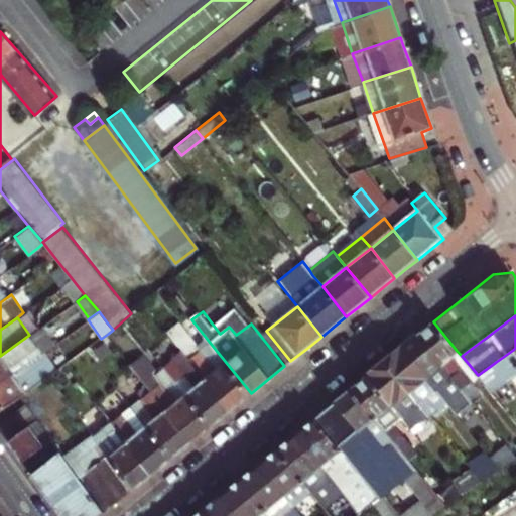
[(457,351),(433,321),(427,328),(418,335),(441,363),(447,358),(457,351)]
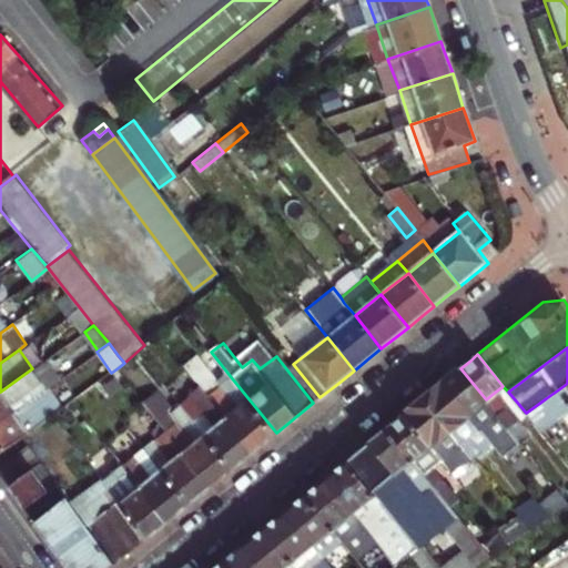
[(320,397),(293,364),(292,362),(288,364),(317,399),(320,397)]
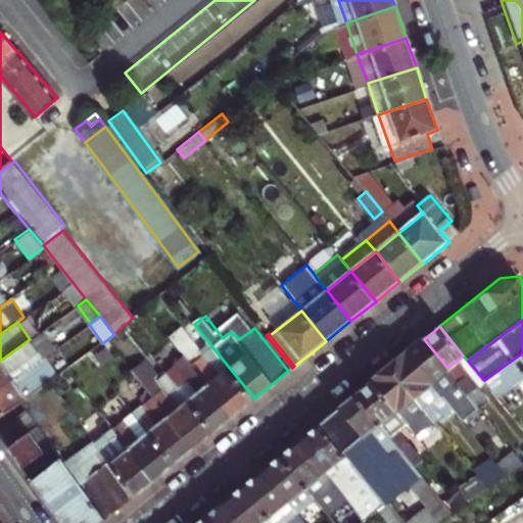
[(30,339),(0,361),(0,388),(12,379),(8,372),(38,350),(30,339)]
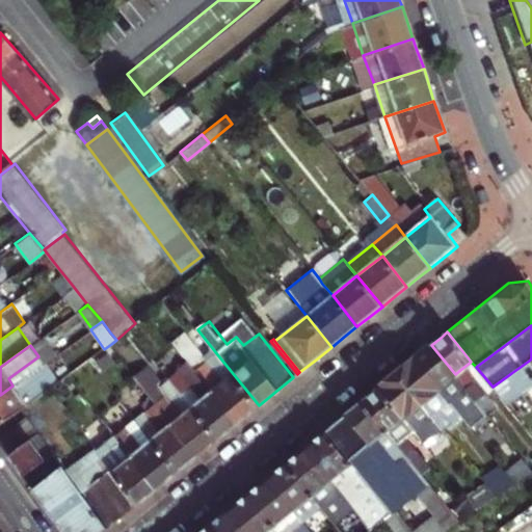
[(455,374),(431,345),(423,352),(414,360),(461,416),(472,429),(489,415),(476,399),(466,387),(455,374)]
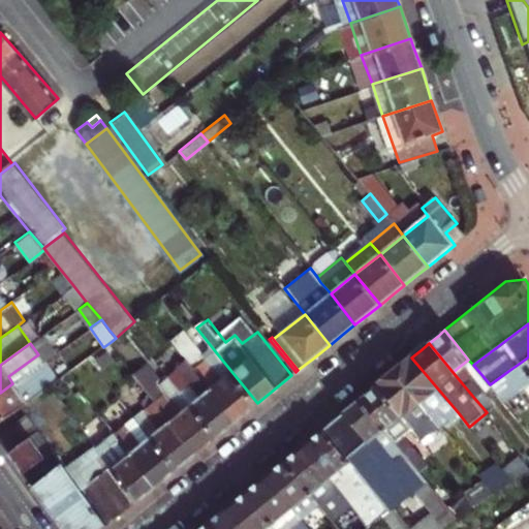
[(216,352),(196,368),(212,387),(215,385),(228,402),(224,405),(236,419),(247,410),(257,403),(216,352)]
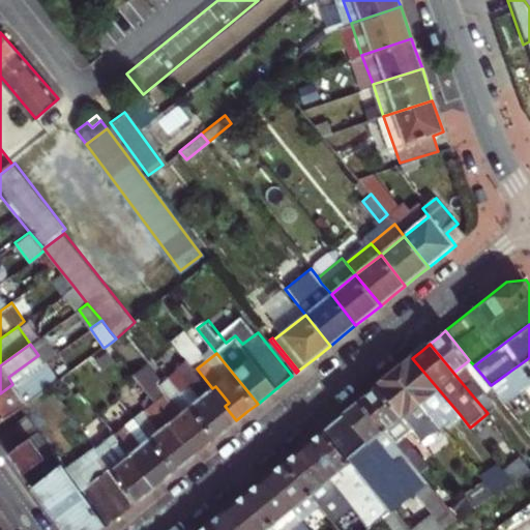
[(38,355),(8,377),(12,384),(25,376),(43,362),(38,355)]
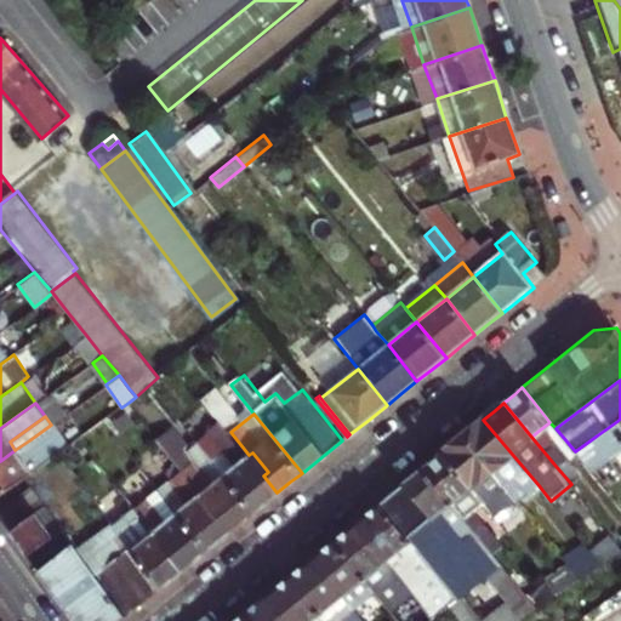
[(539,485),(483,420),(473,427),(462,436),(518,502),(539,485)]
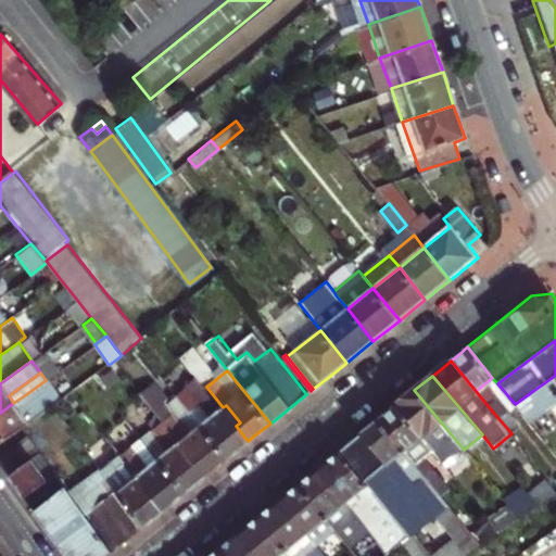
[(178,394),(192,411),(229,457),(239,450),(248,441),(236,426),(240,422),(226,405),(223,407),(206,387),(199,378),(178,394)]
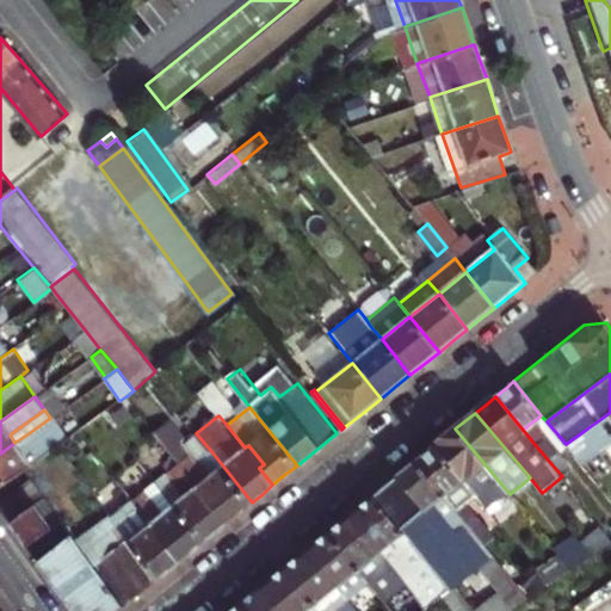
[(0,485),(25,468),(66,439),(50,418),(29,433),(14,443),(0,454),(0,485)]
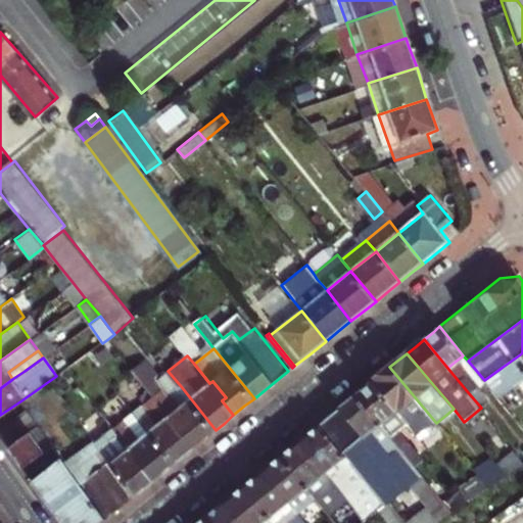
[(147,358),(134,369),(138,374),(172,416),(170,418),(182,432),(185,429),(197,444),(205,438),(216,430),(181,386),(172,393),(160,378),(161,376),(147,358)]
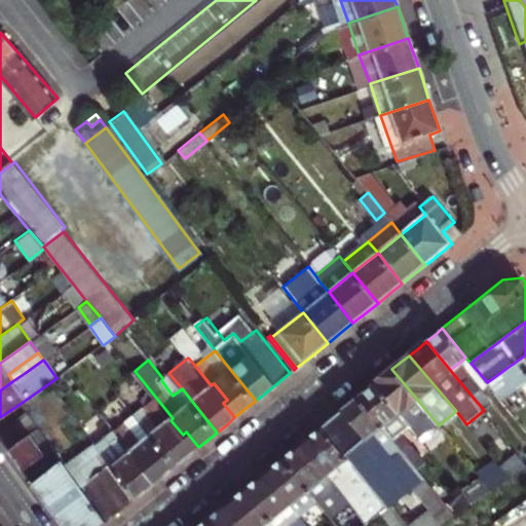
[(439,425),(391,369),(383,376),(374,383),(398,412),(421,440),(439,425)]
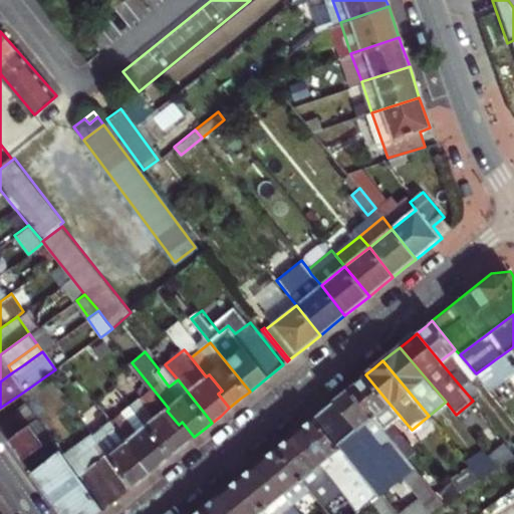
[(494,360),(476,373),(483,382),(500,369),(494,360)]
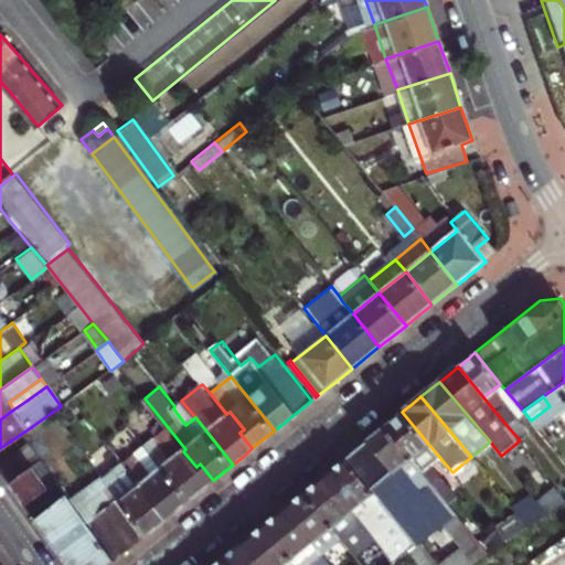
[(173,408),(185,425),(195,417),(181,401),(174,406),(173,408)]
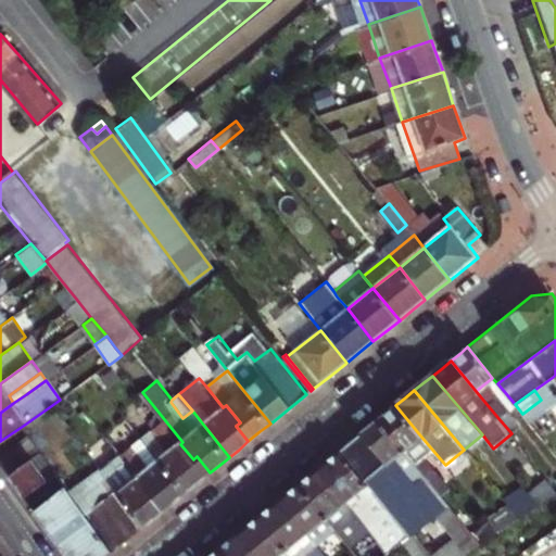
[(180,444),(182,442),(147,397),(137,406),(155,429),(144,437),(188,490),(199,480),(210,472),(197,456),(193,459),(180,444)]
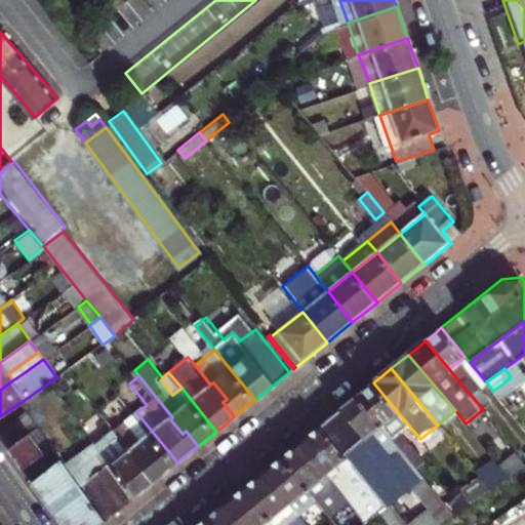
[(469,375),(459,381),(470,394),(478,387),(469,375)]
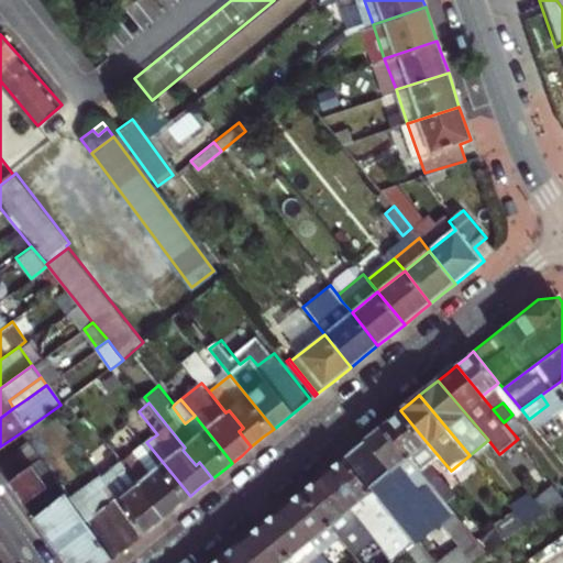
[(426,441),(400,410),(392,418),(383,424),(408,455),(426,441)]
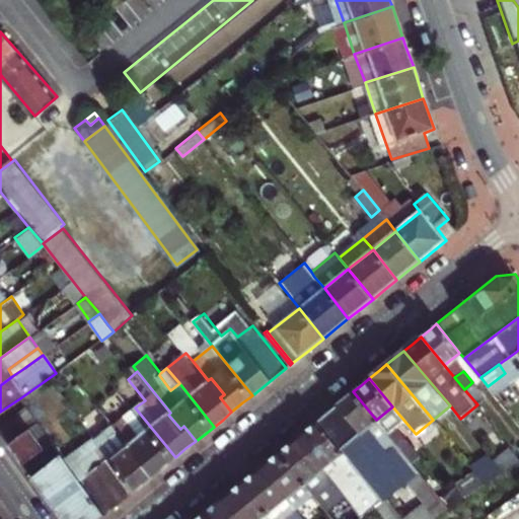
[(386,433),(376,420),(353,391),(334,408),(316,421),(381,502),(420,472),(396,445),(386,433)]
